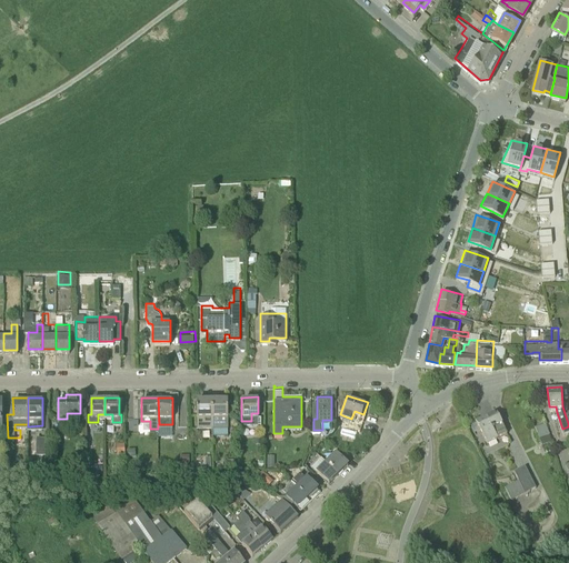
[(212,424),(212,398),(197,398),(197,424),(212,424)]
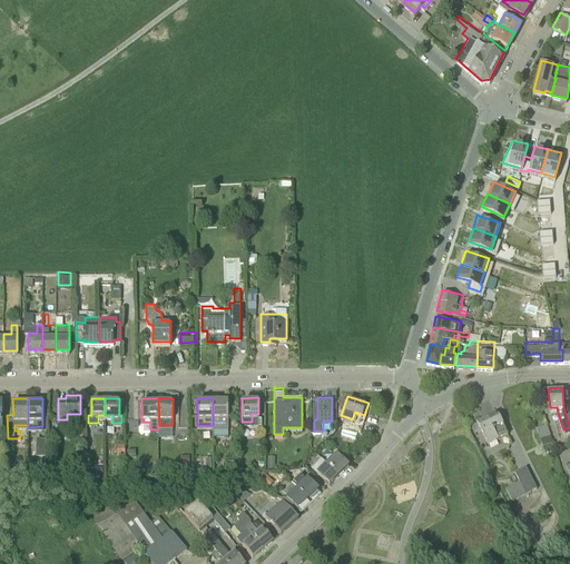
[(213,398),(213,427),(228,427),(228,398),(213,398)]
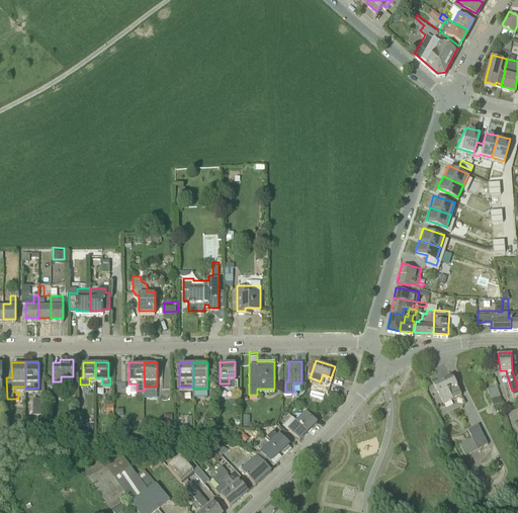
[(461,392),(451,371),(441,376),(433,379),(433,380),(443,401),(461,392)]
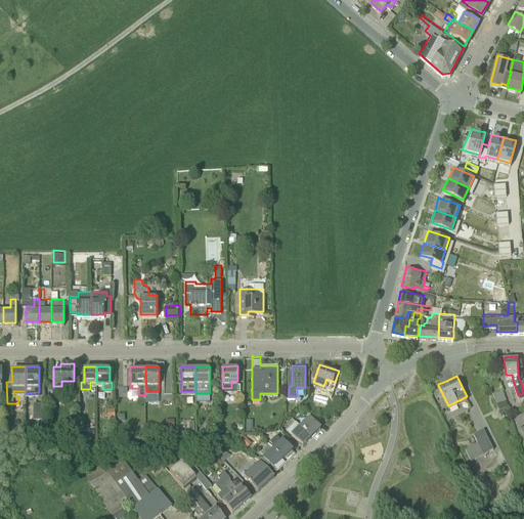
[(498,406),(509,402),(501,386),(492,390),(498,406)]
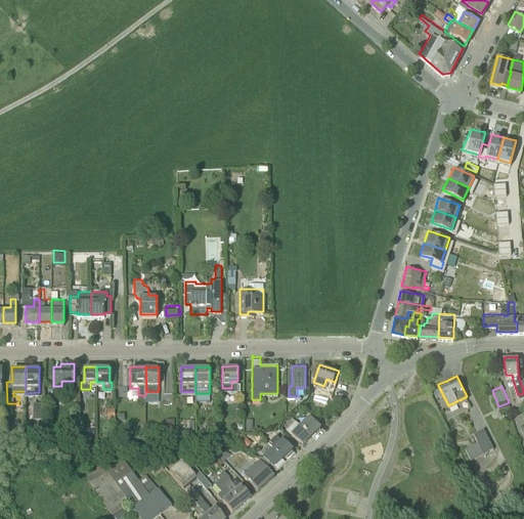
[(42,416),(43,400),(33,400),(33,416),(42,416)]
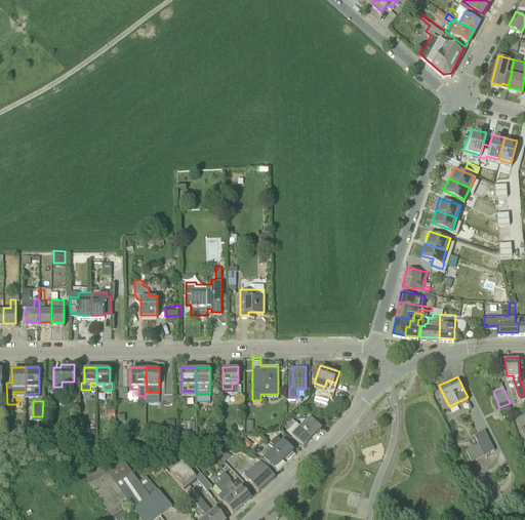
[(301,424),(312,435),(321,426),(310,415),(301,424)]
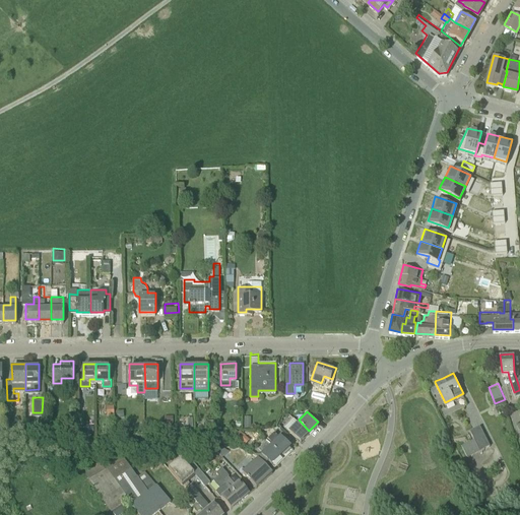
[(309,431),(299,420),(289,428),(301,439),(309,431)]
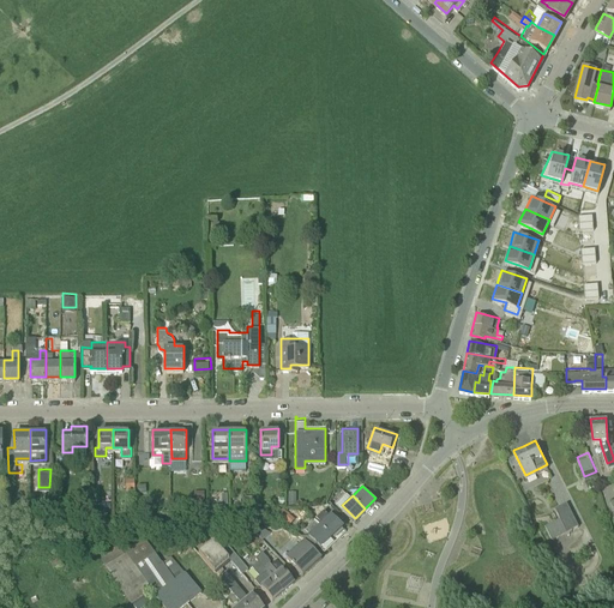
[(74,498),(66,499),(67,509),(77,507),(74,498)]
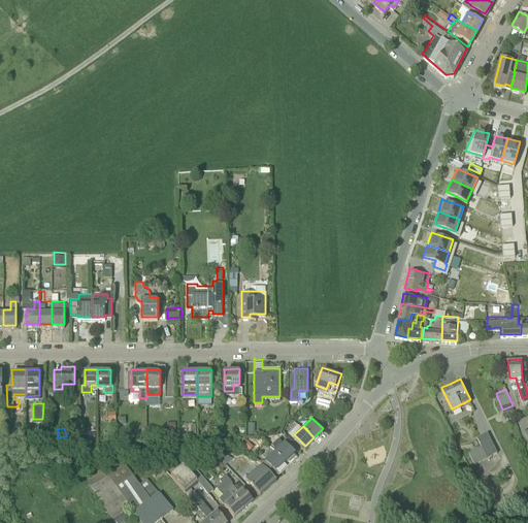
[(476,434),(482,443),(487,454),(497,450),(487,429),(476,434)]
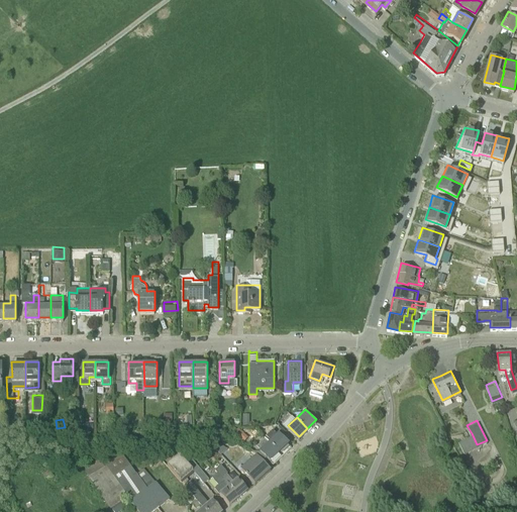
[(41,432),(42,422),(32,421),(31,432),(41,432)]
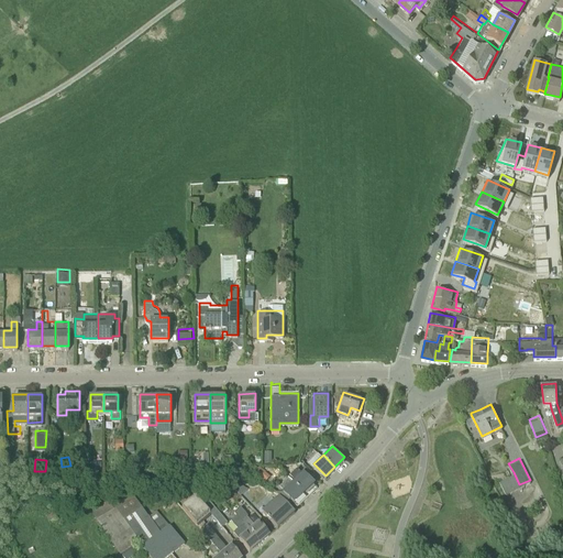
[(261,472),(265,467),(260,461),(254,467),(261,472)]
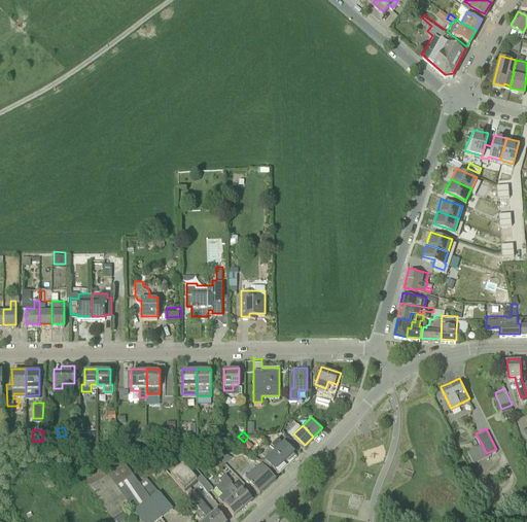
[(270,444),(287,462),(296,453),(283,439),(282,440),(278,436),(270,444)]
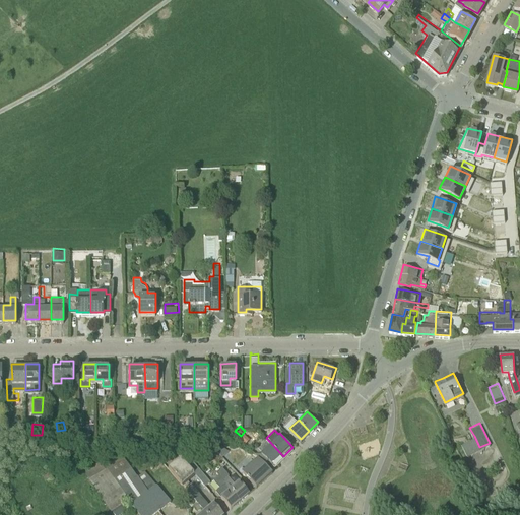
[(283,456),(266,438),(258,445),(263,450),(261,452),(274,464),(283,456)]
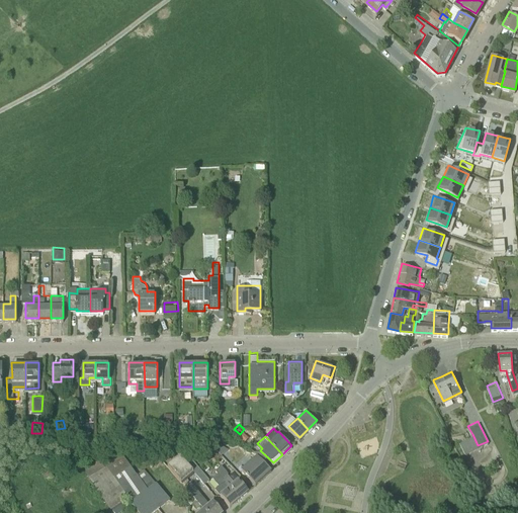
[(212,443),(212,444),(222,453),(222,452),(228,446),(219,437),(212,443)]
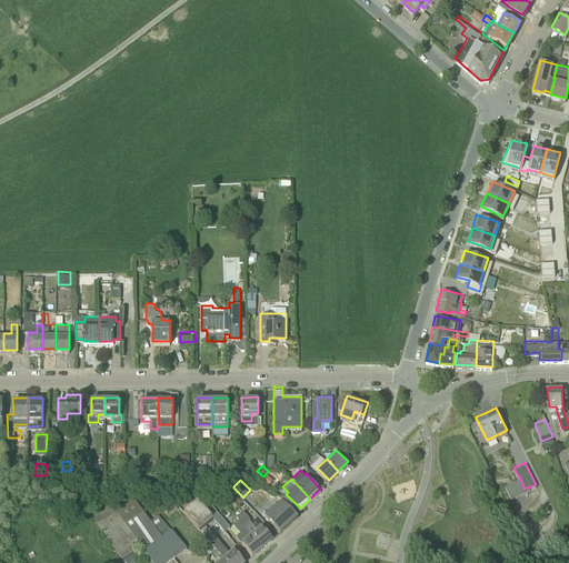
[(198,496),(213,515),(225,528),(230,523),(203,492),(199,486),(193,491),(198,496)]
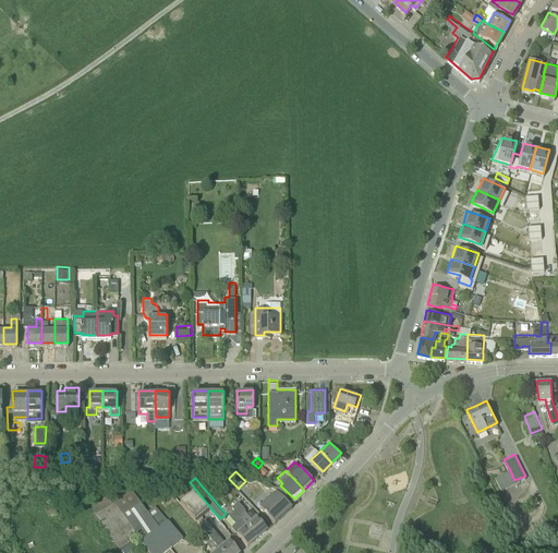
[(233,494),(239,489),(229,479),(223,483),(233,494)]
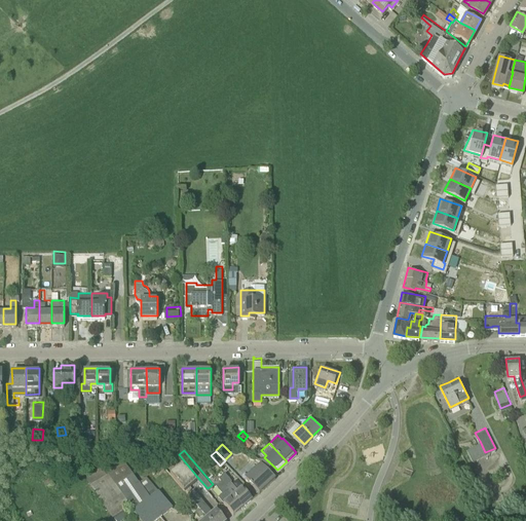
[(161,461),(156,455),(151,458),(157,466),(161,461)]
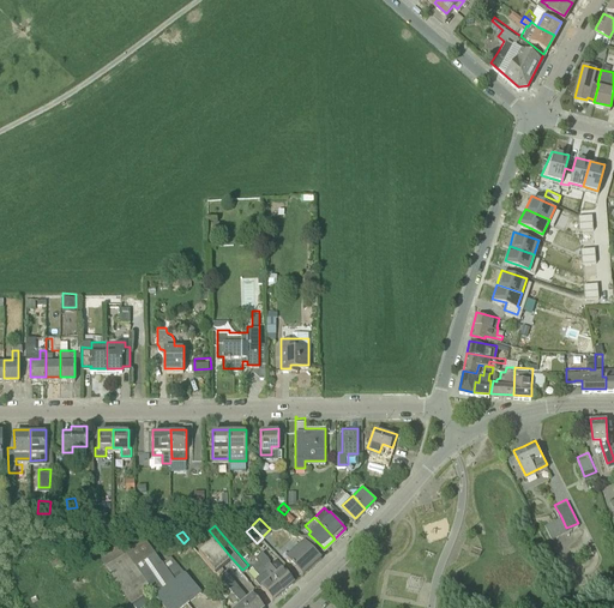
[(145,536),(126,546),(125,547),(152,585),(160,596),(168,607),(174,607),(202,588),(170,554),(162,560),(145,536)]
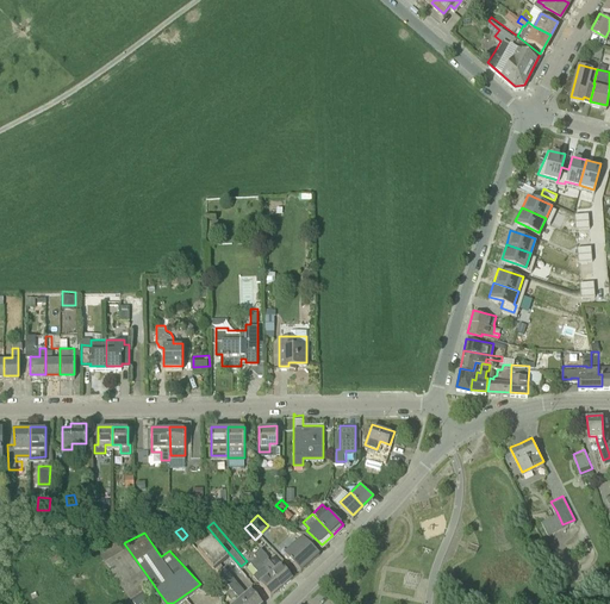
[(215,566),(229,553),(212,533),(197,546),(215,566)]
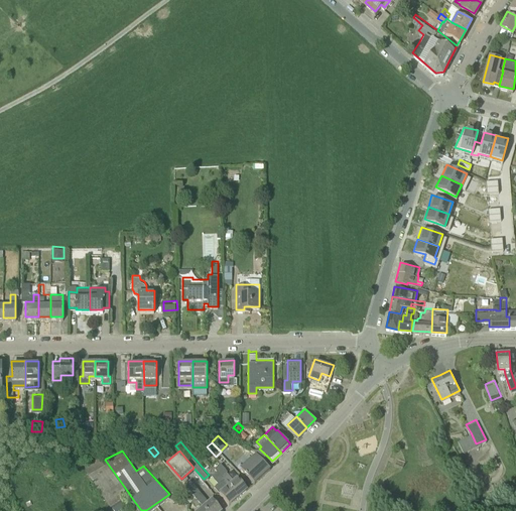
[(254,481),(270,467),(257,452),(242,466),(248,473),(247,473),(254,481)]
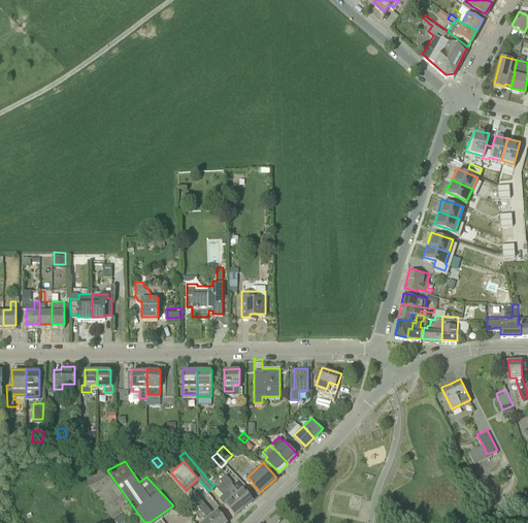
[(222,480),(243,505),(253,497),(242,485),(238,489),(226,474),(220,479),(222,480)]
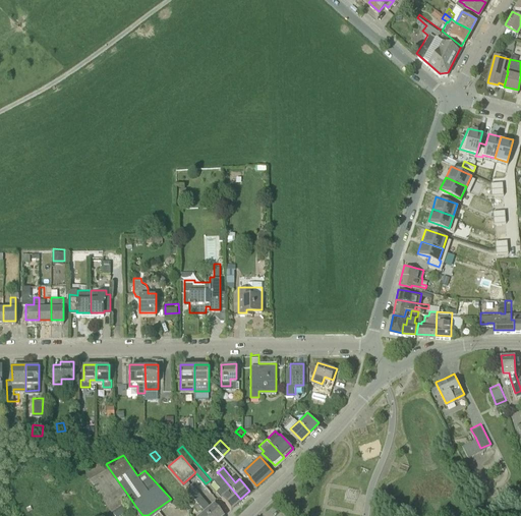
[(46,479),(53,477),(51,469),(44,471),(46,479)]
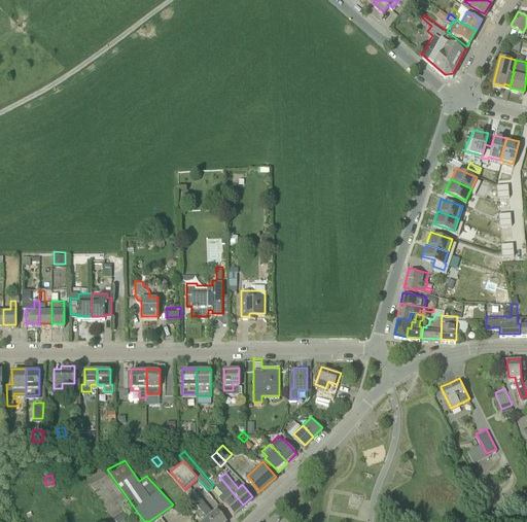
[(243,505),(221,479),(216,483),(222,491),(218,494),(234,513),(243,505)]
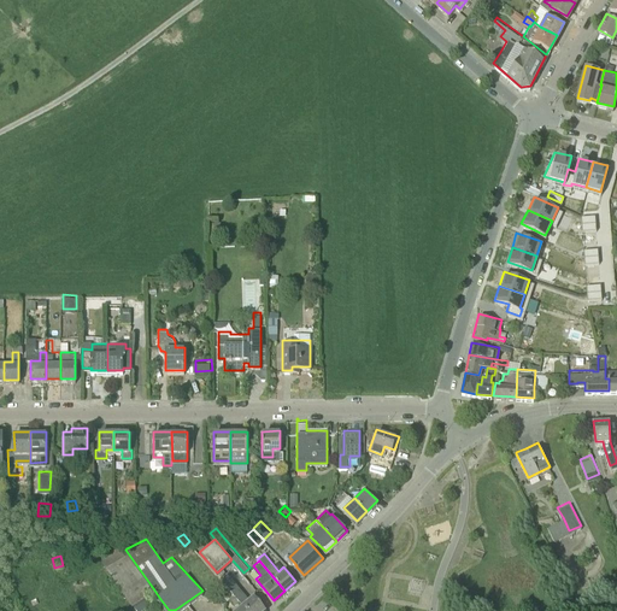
[(242,601),(250,610),(260,610),(265,607),(253,593),(248,597),(225,569),(218,575),(234,593),(239,598),(242,601)]
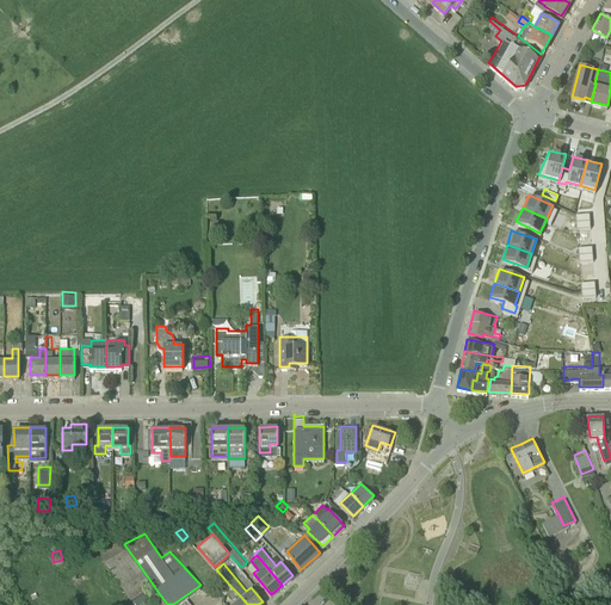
[(142,604),(159,593),(152,582),(130,597),(135,604),(142,604)]
